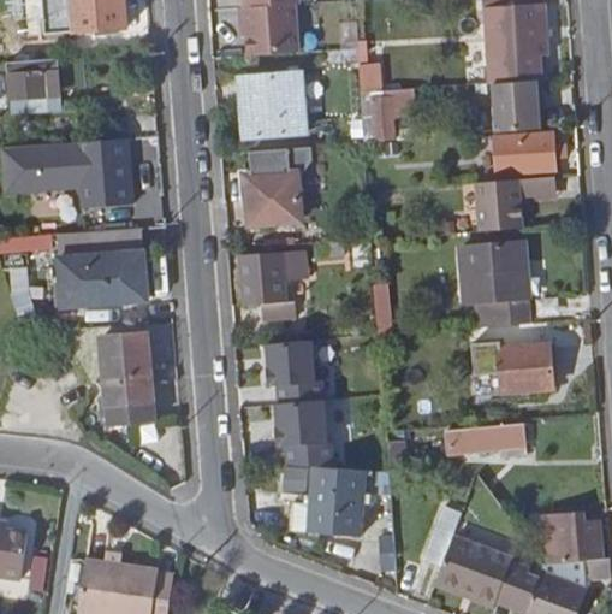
[(123,27),(122,0),(72,0),(75,30),(123,27)]
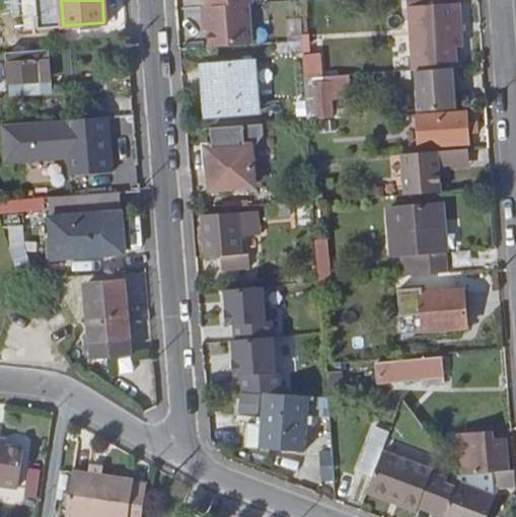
[(211,44),(252,42),(250,1),(204,4),(205,21),(209,21),(210,28),(211,44)]
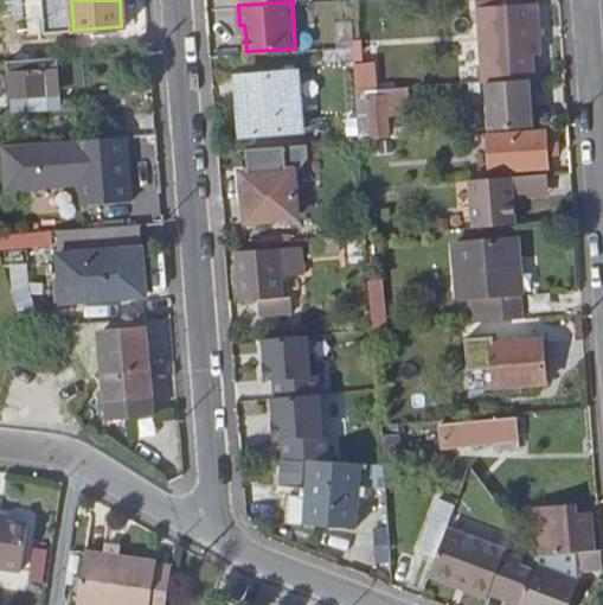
[(534,4),(496,6),(501,58),(539,56),(534,4)]
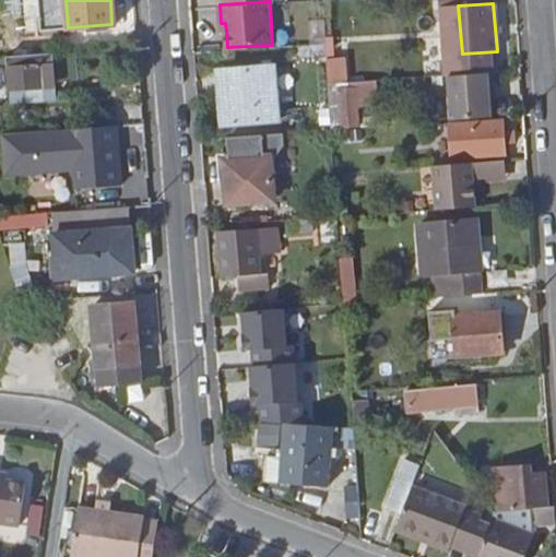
[(304,13),(306,43),(323,42),(321,12),(304,13)]
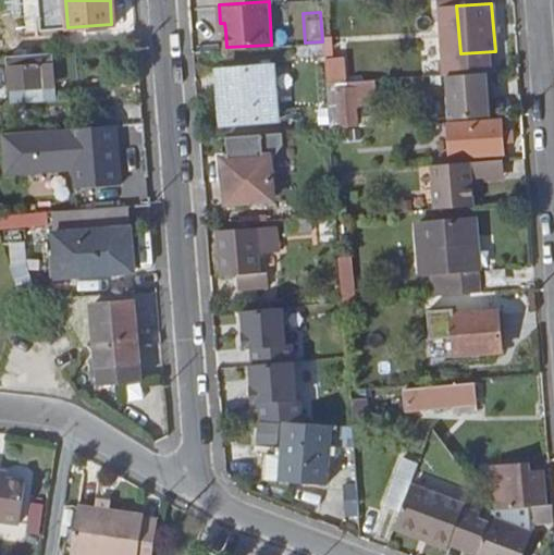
[(54,50),(54,78),(73,78),(72,50),(54,50)]
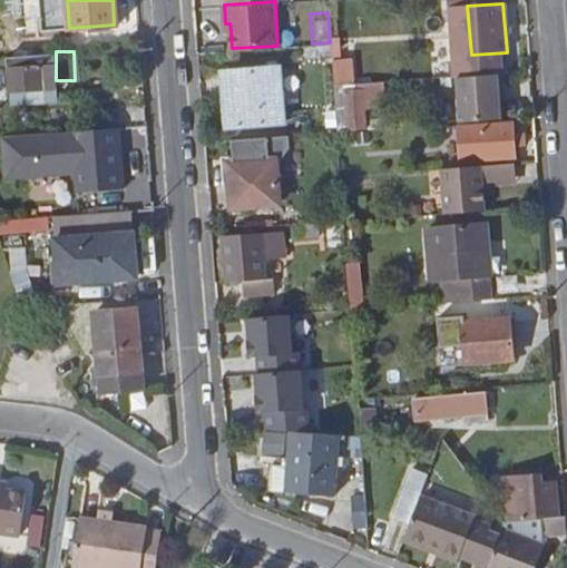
[(351,80),(349,56),(328,58),(330,82),(351,80)]
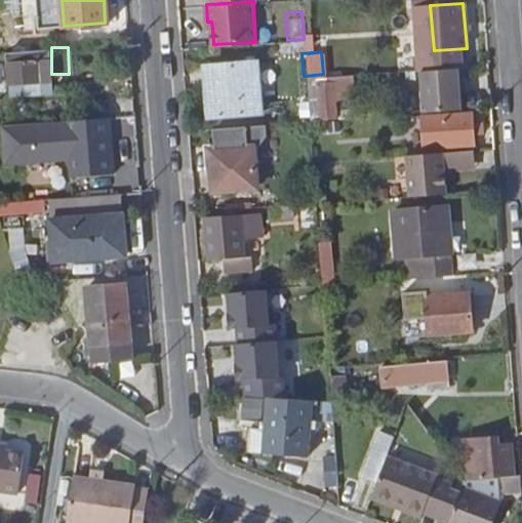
[(416,71),(439,70),(438,55),(415,56),(415,54),(401,55),(403,70),(415,69),(416,71)]
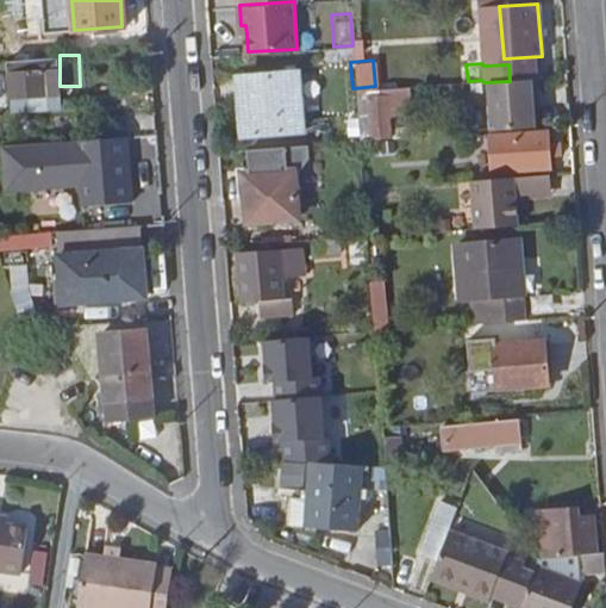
[(301,68),(244,72),(248,131),(304,129),(301,68)]
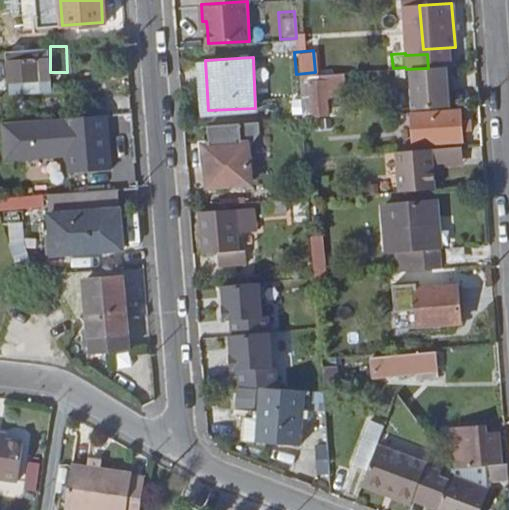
[(49,60),(7,63),(8,85),(50,81),(49,60)]
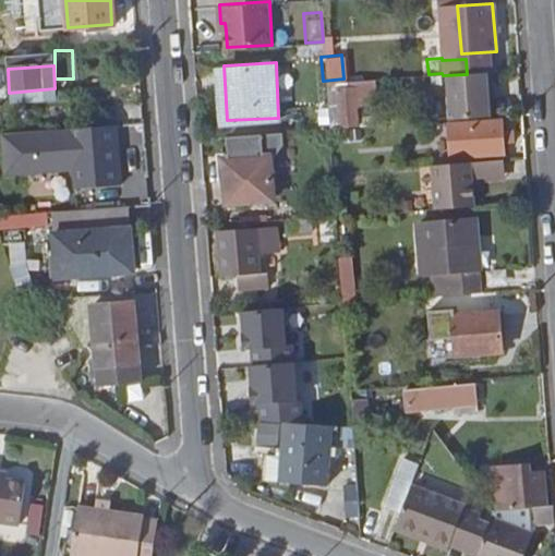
[(492,72),(455,75),(457,119),(490,117),(489,92),(494,92),(492,72)]
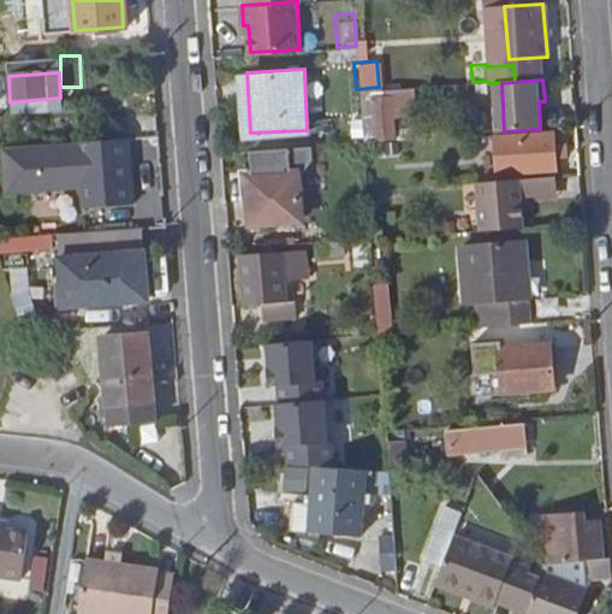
[(375,141),(396,140),(393,118),(397,118),(394,98),(394,90),(386,90),(372,92),(375,141)]
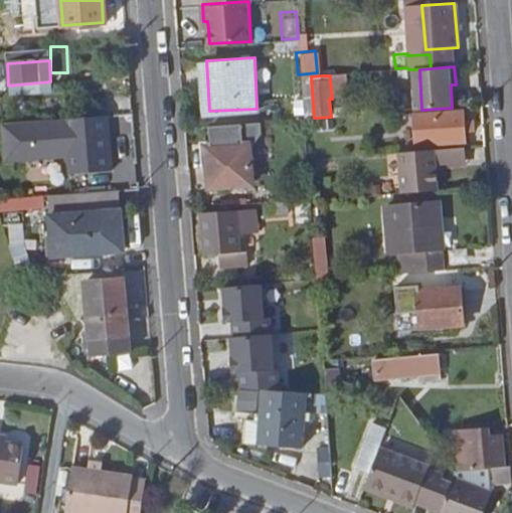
[(464,113),(412,116),(415,147),(467,144),(466,134),(474,133),(474,122),(465,123),(464,113)]
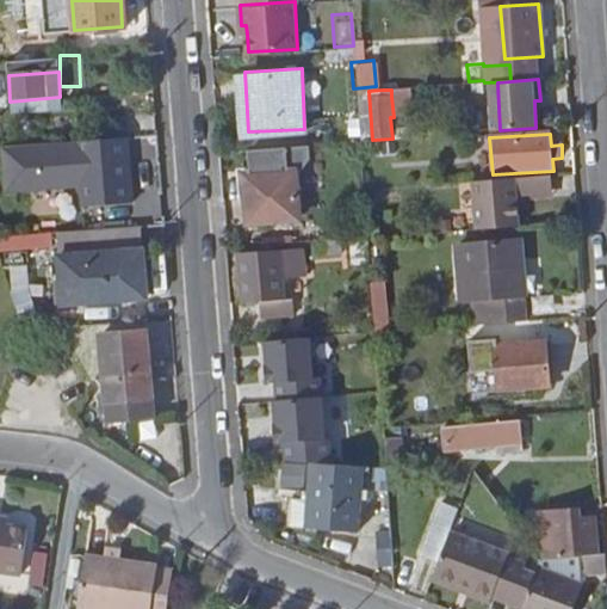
[(127,137),(2,147),(6,191),(80,186),(81,207),(131,202),(127,137)]
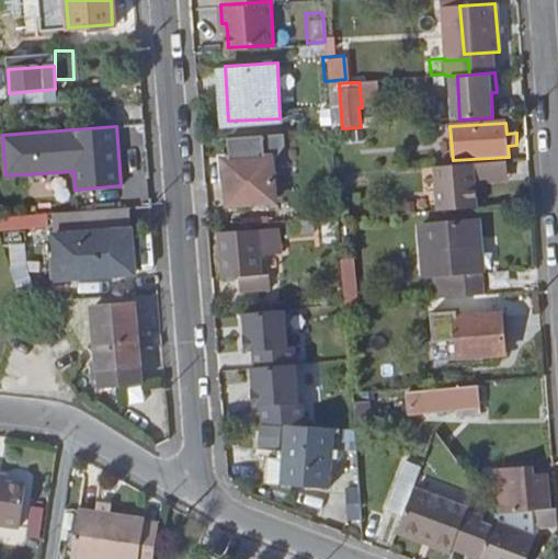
[(453,160),(450,126),(434,128),(436,161),(453,160)]
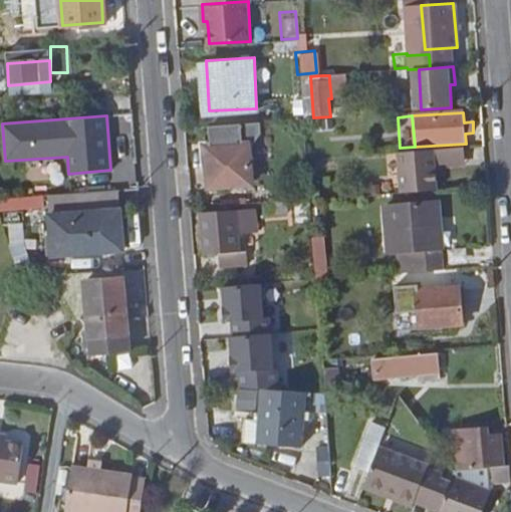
[(211,144),(216,144),(217,155),(207,155),(209,185),(251,181),(248,141),(252,141),(261,130),(261,121),(210,125),(211,144)]
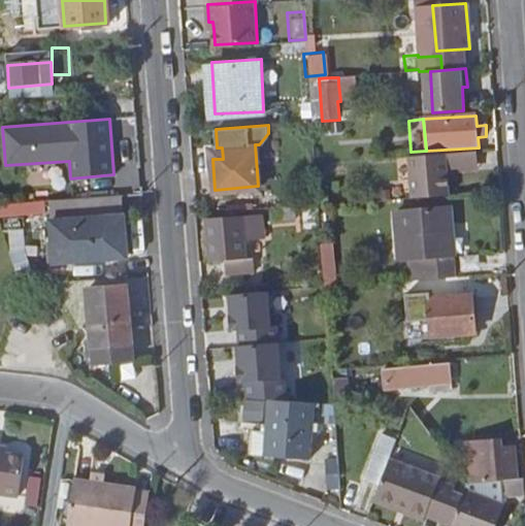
[(223,159),(222,148),(217,148),(212,148),(212,159),(223,159)]
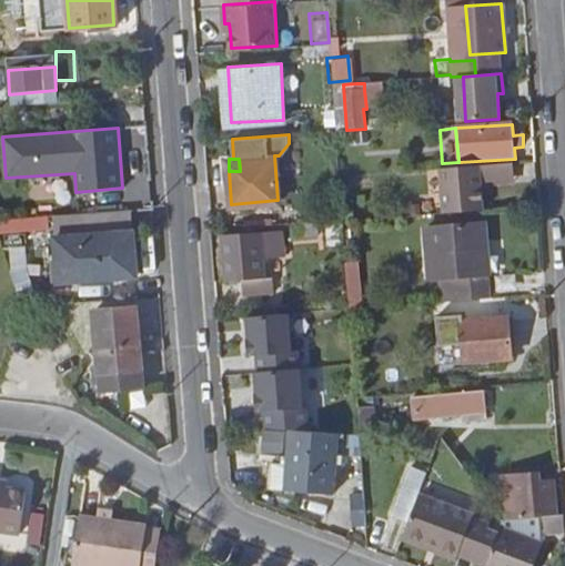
[(513,164),(480,167),(482,185),(514,184),(513,164)]
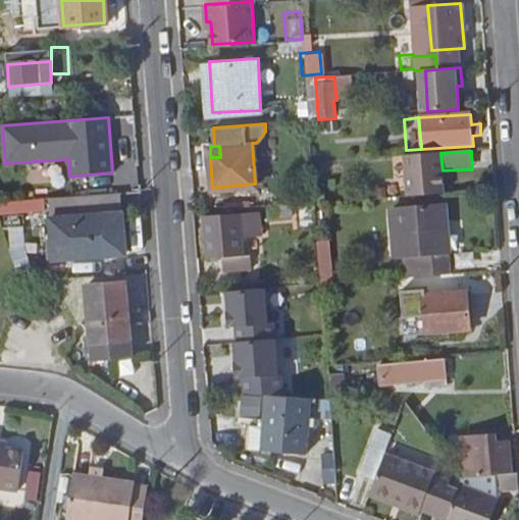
[(403,156),(406,194),(445,192),(443,170),(440,153),(403,156)]
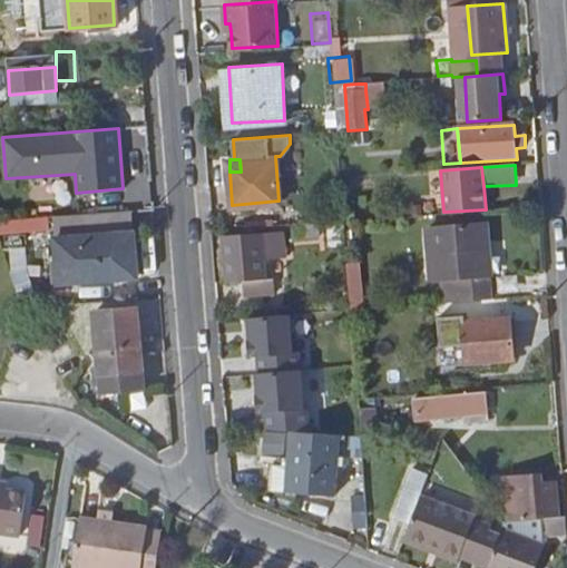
[(134,277),(129,211),(52,216),(57,283),(134,277)]
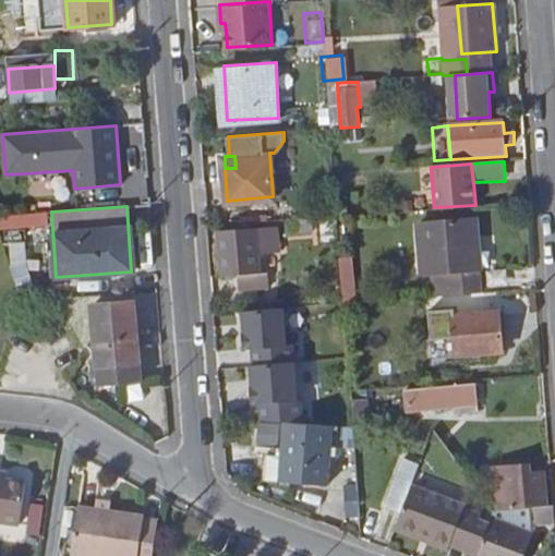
[(47,212),(0,215),(0,229),(48,227),(47,212)]
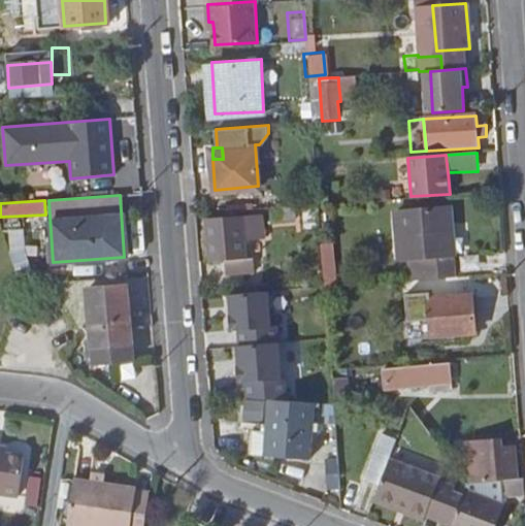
[(397,209),(400,239),(448,235),(448,224),(453,224),(453,205),(397,209)]
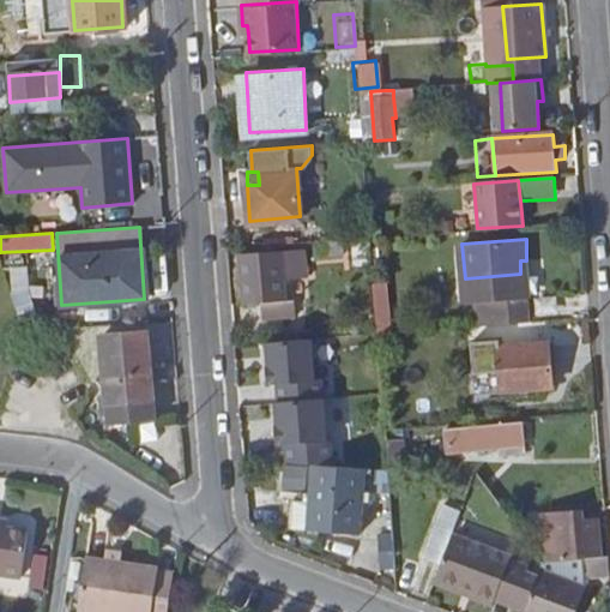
[(344,241),(322,243),(322,255),(344,253),(344,241)]
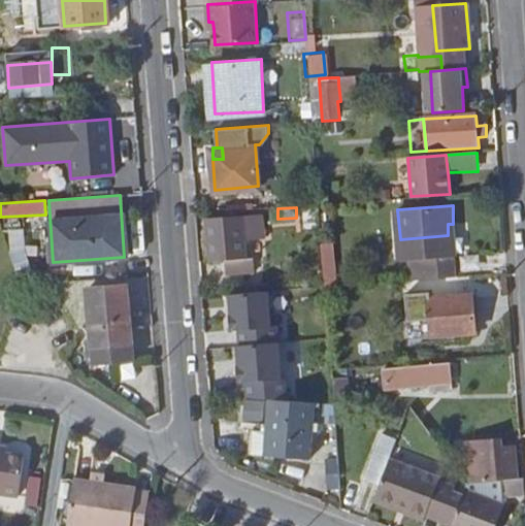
[(266,211),(206,216),(209,257),(224,256),(225,270),(254,267),(253,254),(247,253),(245,236),(267,235),(266,211)]
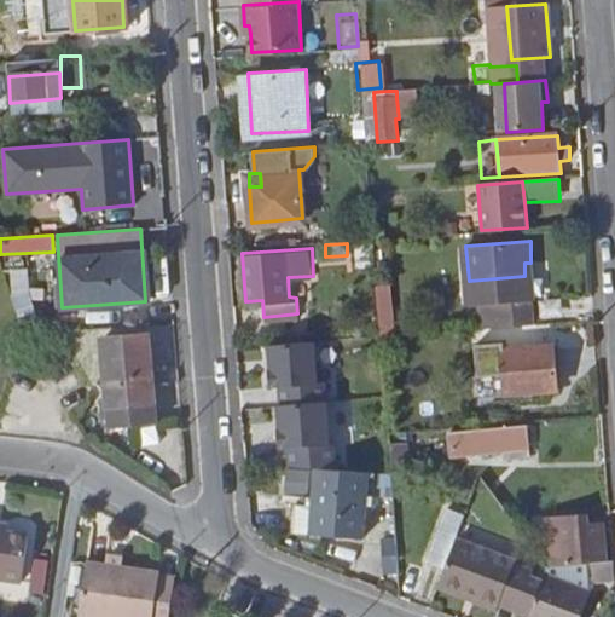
[(12,318),(30,316),(22,265),(5,267),(12,318)]
